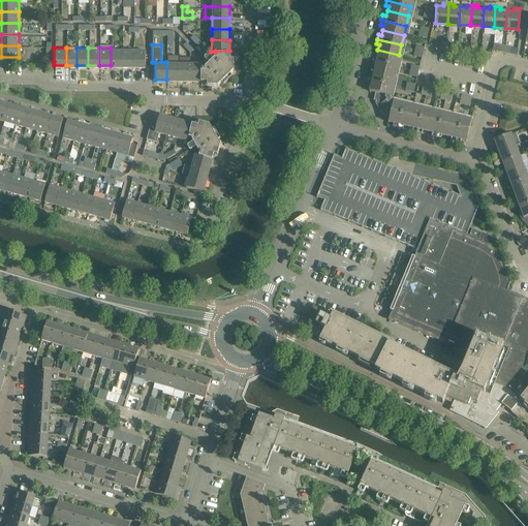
[(122,49),(111,48),(111,65),(122,65),(122,49)]
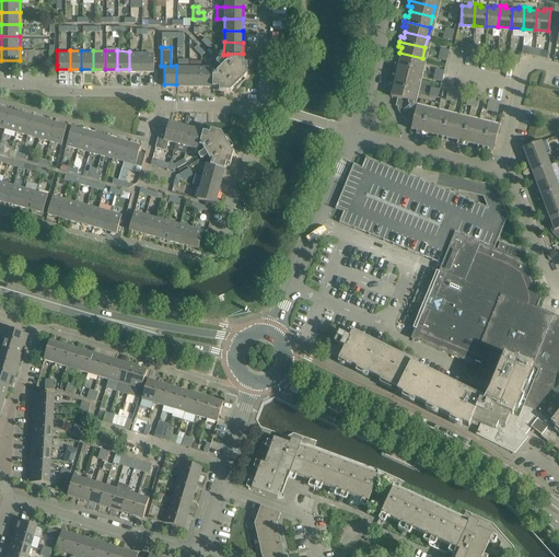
[(140,51),(129,51),(129,69),(140,70),(140,51)]
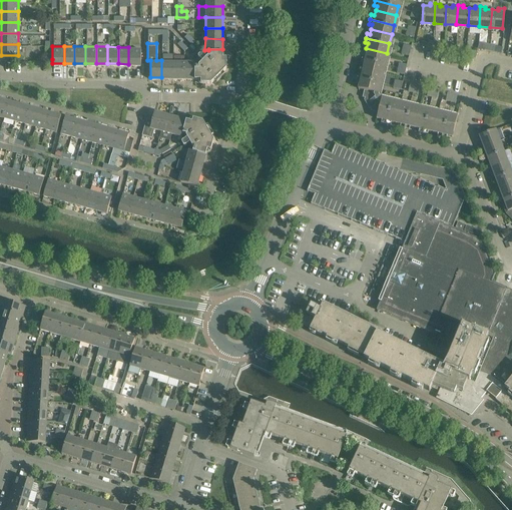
[(140,47),(128,47),(128,64),(140,64),(140,47)]
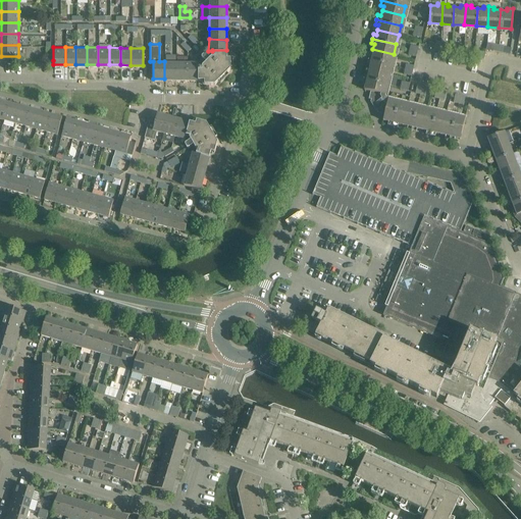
[(392,63),(394,54),(372,49),(371,53),(368,52),(367,57),(392,63)]
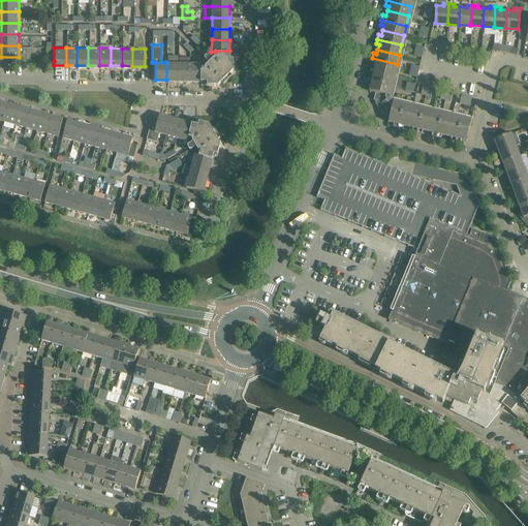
[(229,57),(229,51),(215,51),(215,52),(215,59),(208,66),(200,66),(200,80),(207,80),(207,84),(217,84),(233,68),(233,57),(229,57)]
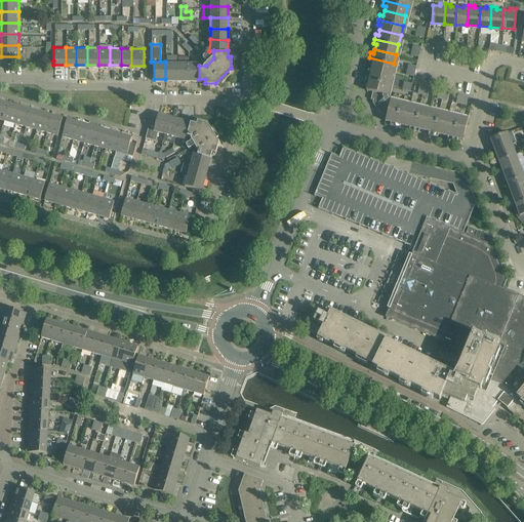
[(392,73),(394,64),(369,57),(368,63),(371,64),(370,68),(392,73)]
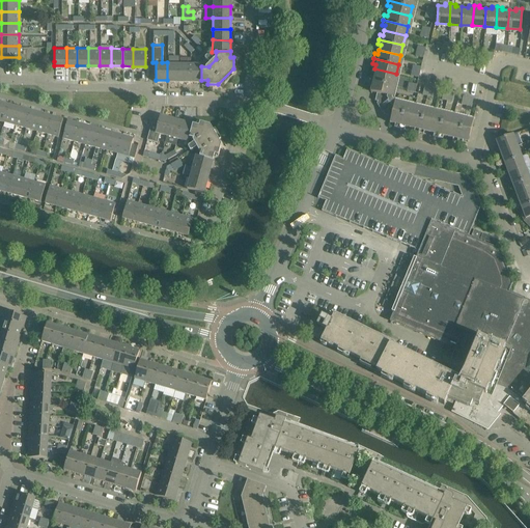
[(178,80),(178,62),(167,62),(167,80),(178,80)]
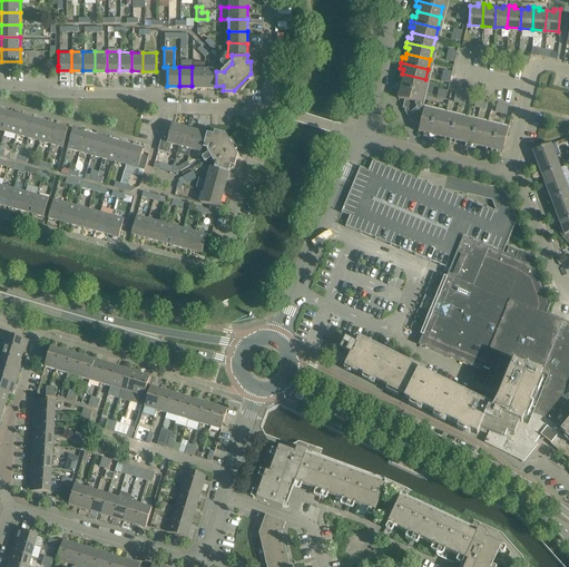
[(192,86),(204,86),(204,67),(192,67),(192,86)]
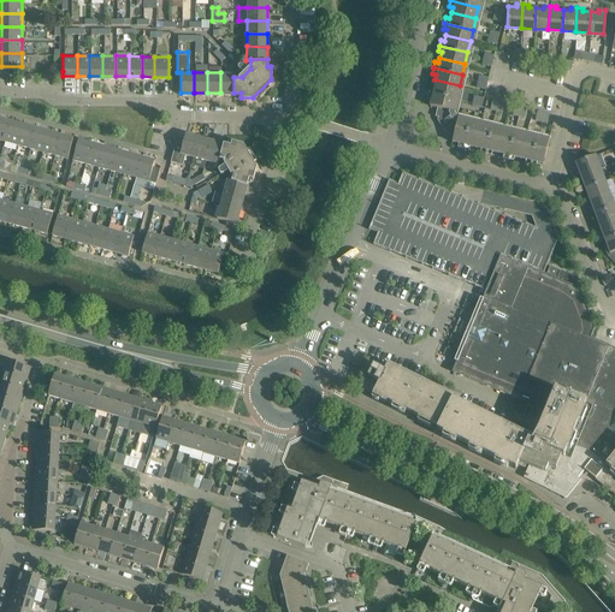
[(234,77),(234,72),(220,72),(220,93),(234,93),(234,77)]
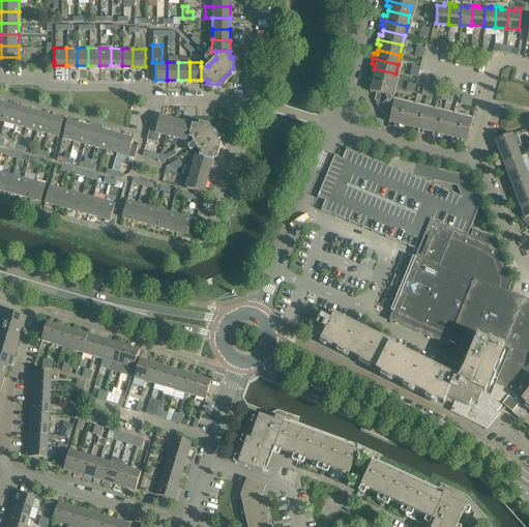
[(392,84),(395,74),(374,68),(373,74),(370,72),(369,78),(392,84)]
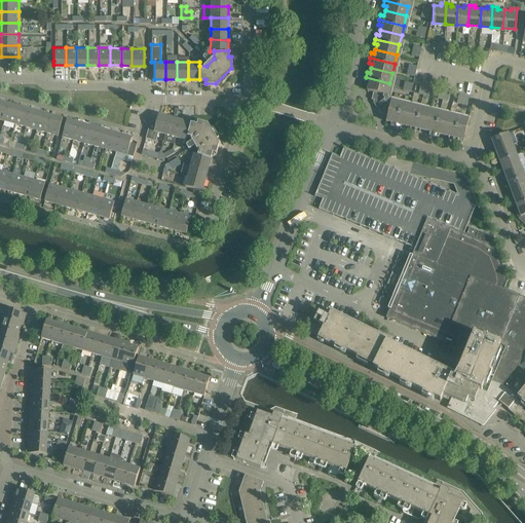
[(387,92),(389,83),(366,77),(364,82),(368,82),(366,87),(372,89),(387,92)]
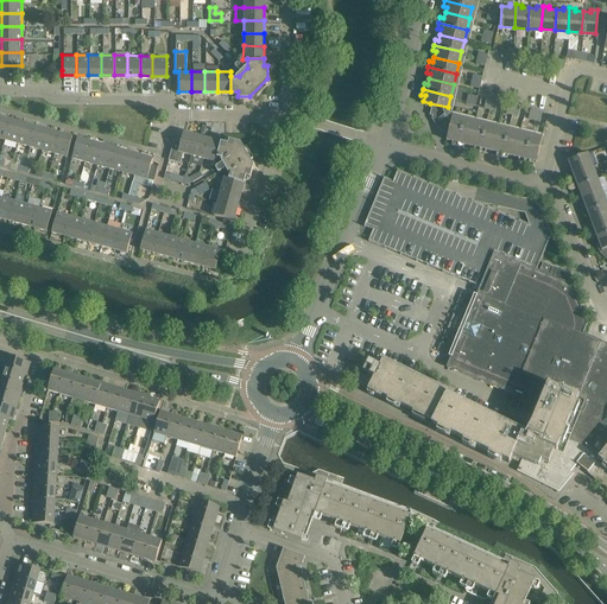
[(467,91),(465,100),(465,101),(474,103),(476,94),(467,91)]
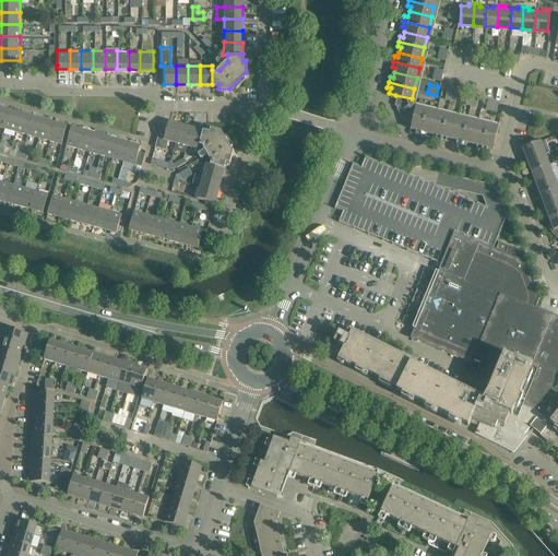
[(403,118),(411,119),(415,104),(412,98),(395,95),(394,103),(396,104),(395,106),(401,115),(403,115),(403,118)]
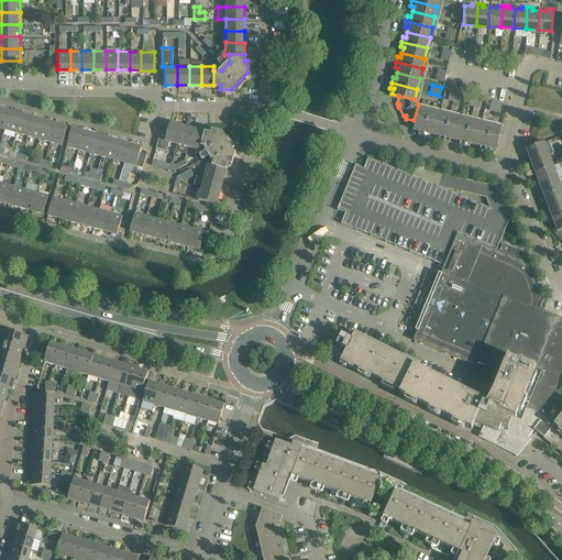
[(422,133),(426,118),(428,107),(418,105),(414,120),(412,127),(418,129),(417,132),(422,133)]
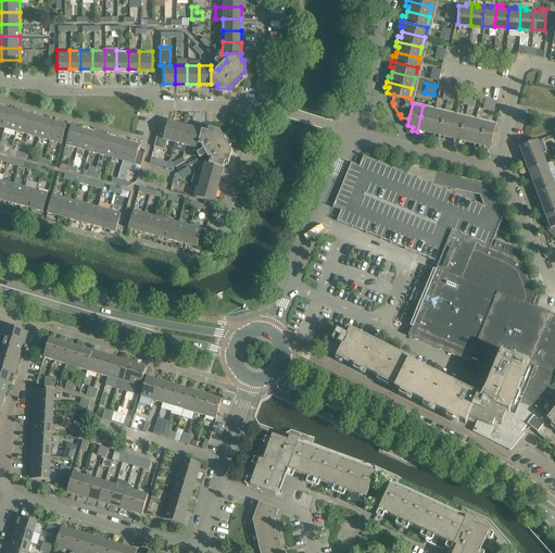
[(0,124),(3,125),(9,108),(0,104),(0,124)]
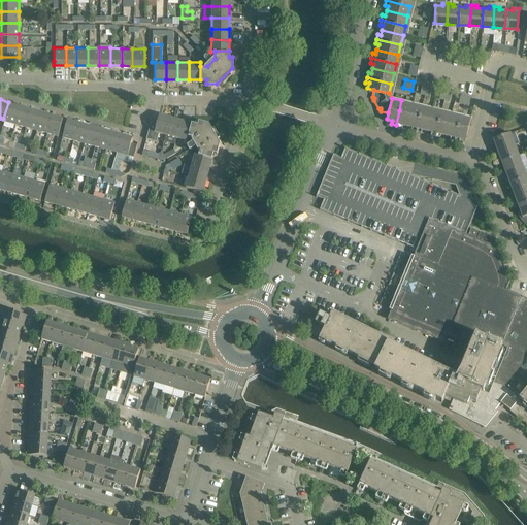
[(401,100),(399,110),(396,125),(400,126),(401,123),(406,124),(412,102),(401,100)]
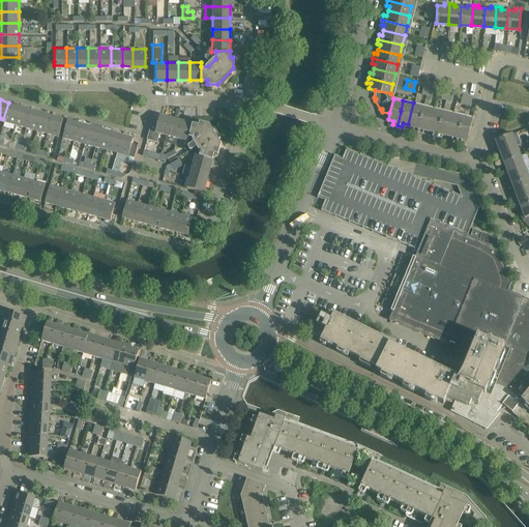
[(3,119),(13,122),(19,105),(8,103),(3,119)]
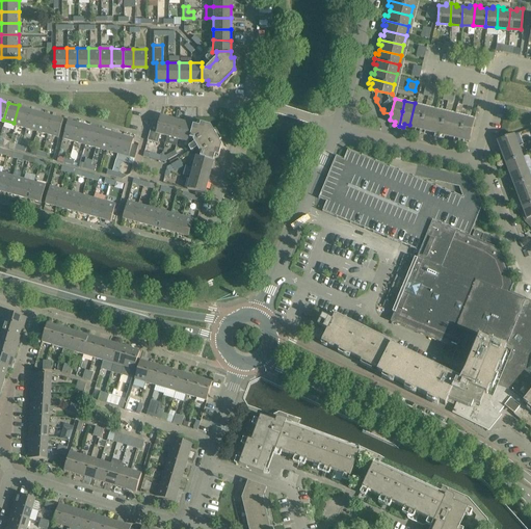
[(415,103),(409,125),(414,126),(414,129),(418,130),(424,106),(415,103)]
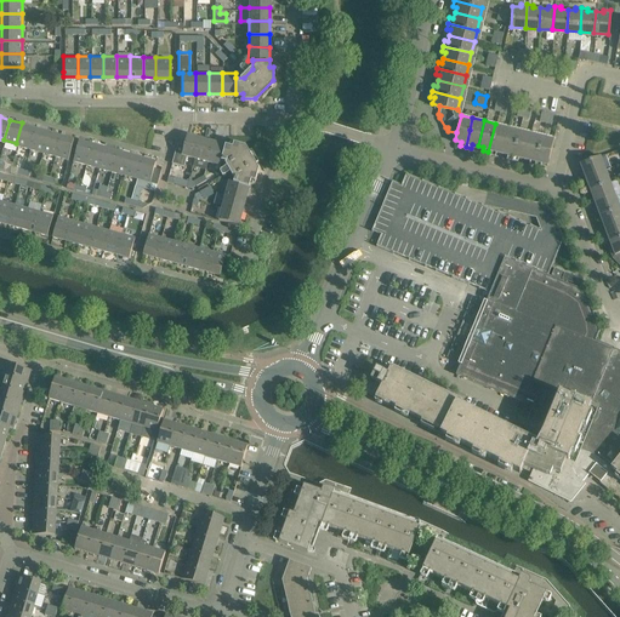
[(16,143),(29,147),(34,126),(22,123),(16,143)]
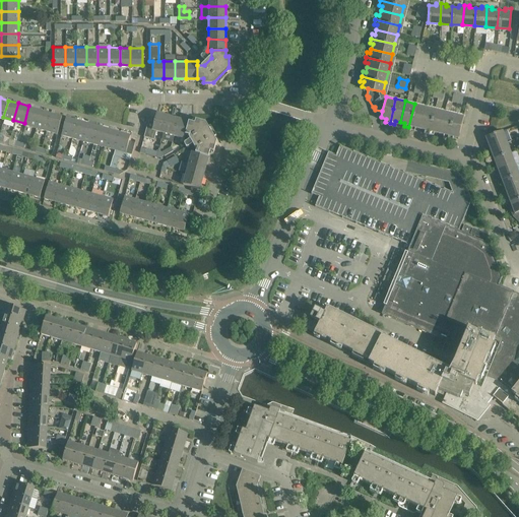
[(425,106),(414,104),(408,127),(413,129),(414,125),(418,127),(425,106)]
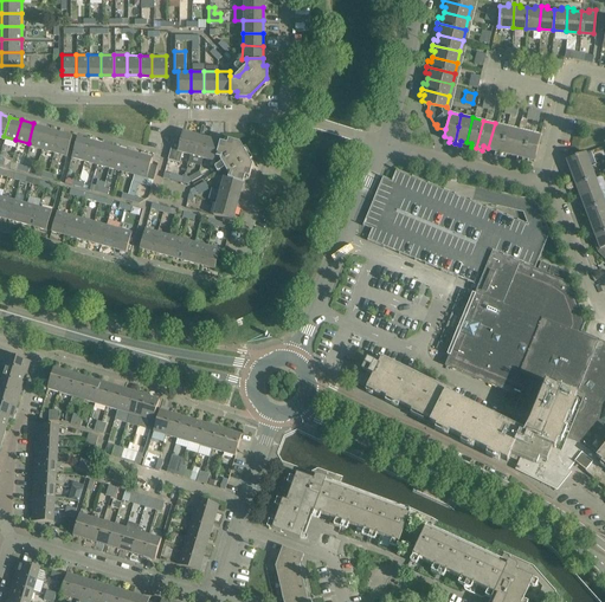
[(29,143),(40,147),(46,127),(33,123),(29,143)]
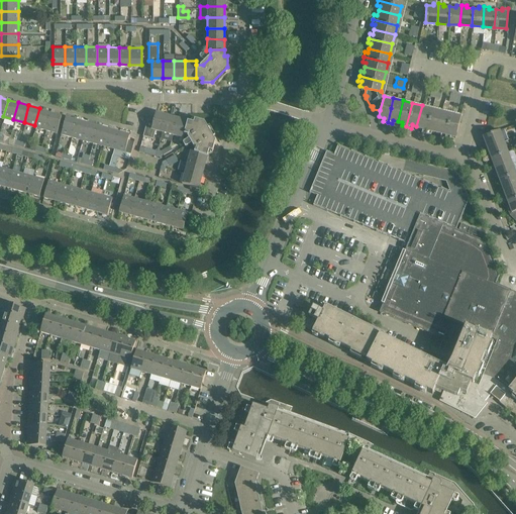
[(422,105),(416,126),(421,127),(420,130),(425,131),(431,107),(422,105)]
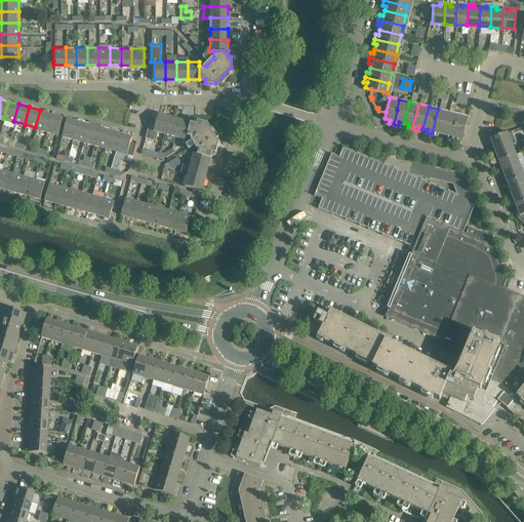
[(447,111),(438,109),(432,133),(437,134),(437,131),(442,132),(447,111)]
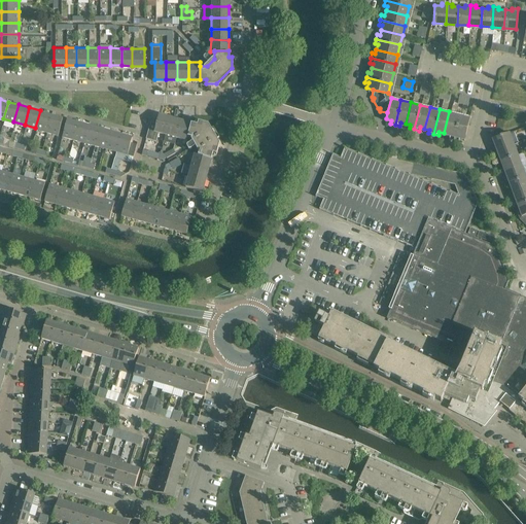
[(35,128),(46,130),(50,113),(40,110),(35,128)]
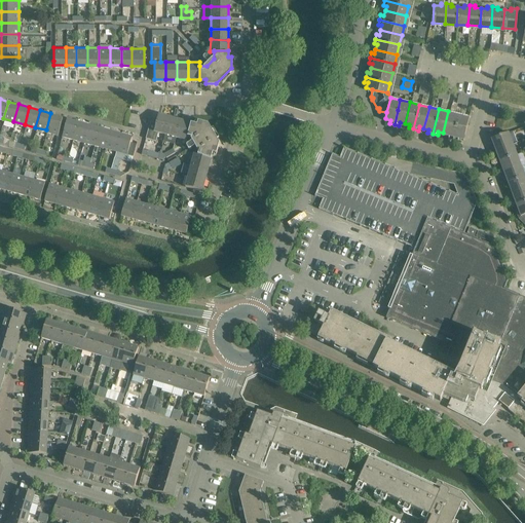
[(448,111),(443,133),(448,134),(447,137),(452,139),(457,114),(448,111)]
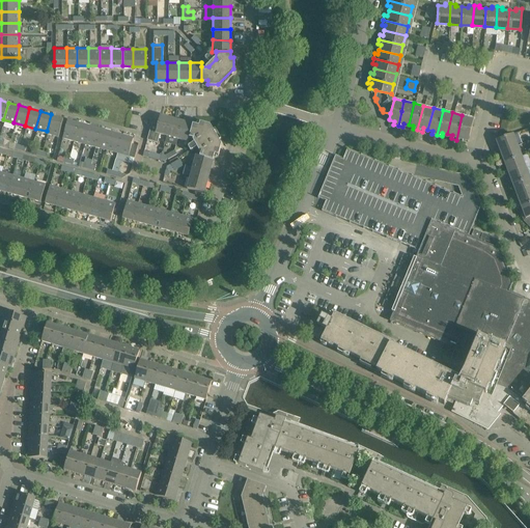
[(159,131),(166,133),(170,116),(159,113),(157,121),(150,120),(146,137),(157,140),(159,131)]
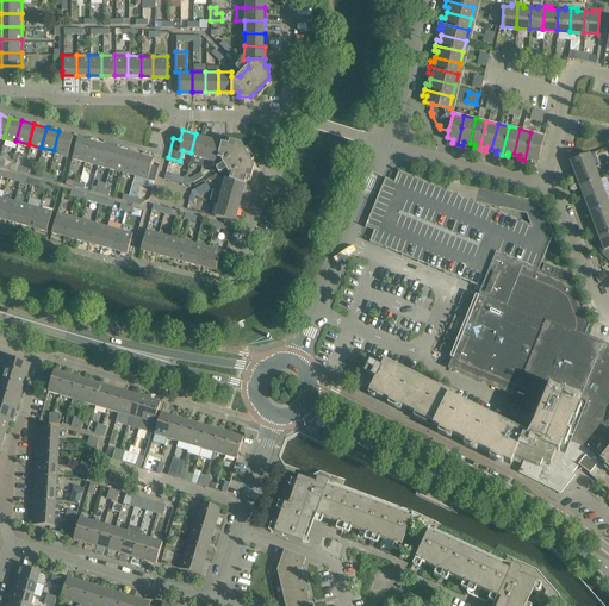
[(67,154),(72,135),(58,131),(54,150),(67,154)]
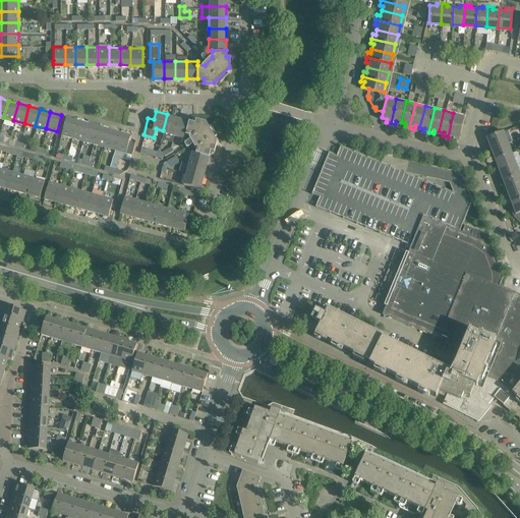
[(463,115),(453,113),(448,137),(452,138),(453,135),(458,136),(463,115)]
